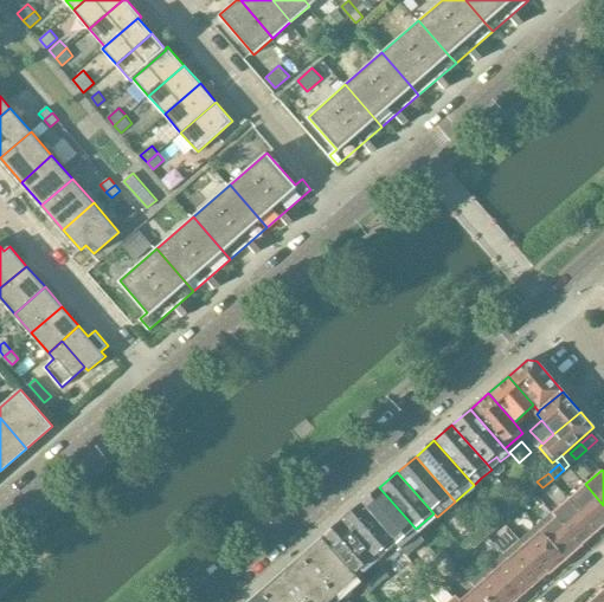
[(603,505),(585,484),(570,498),(598,531),(603,525),(603,505)]
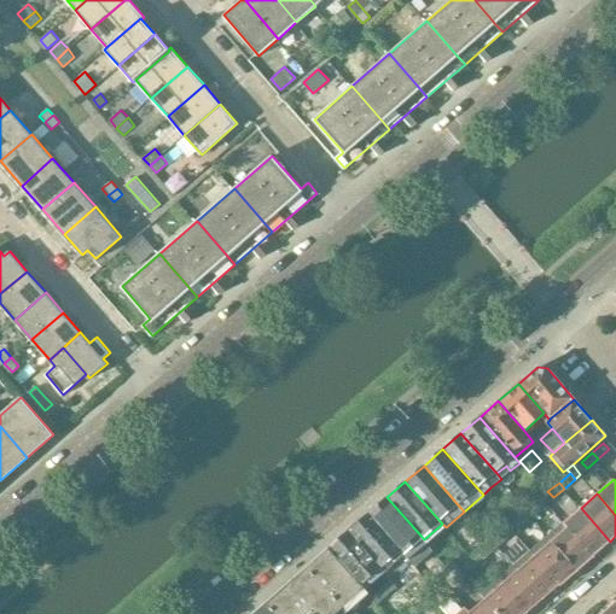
[(387,497),(368,513),(406,555),(424,539),(387,497)]
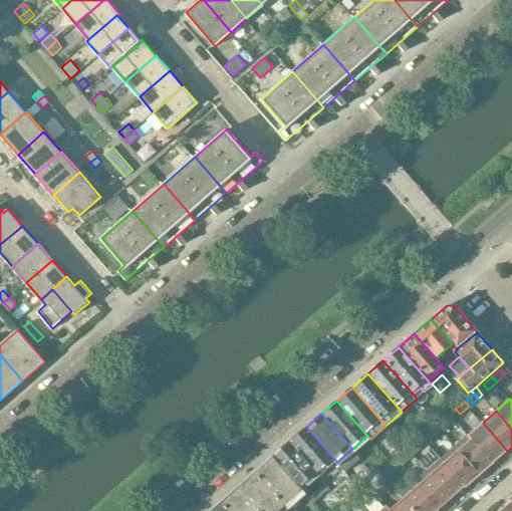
[(446,417),(437,425),(442,430),(451,422),(446,417)]
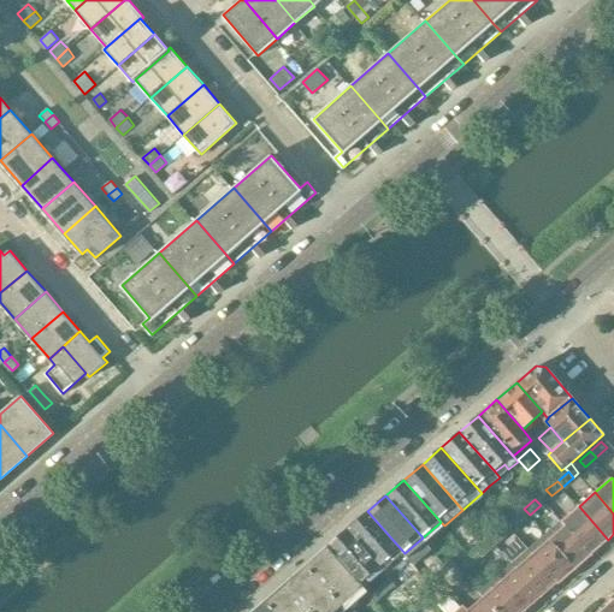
[(608,540),(579,506),(562,520),(592,554),(592,553),(608,540)]
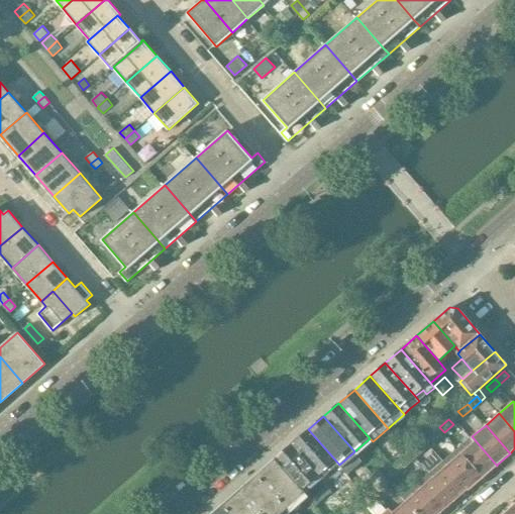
[(430,435),(435,440),(444,432),(439,427),(430,435)]
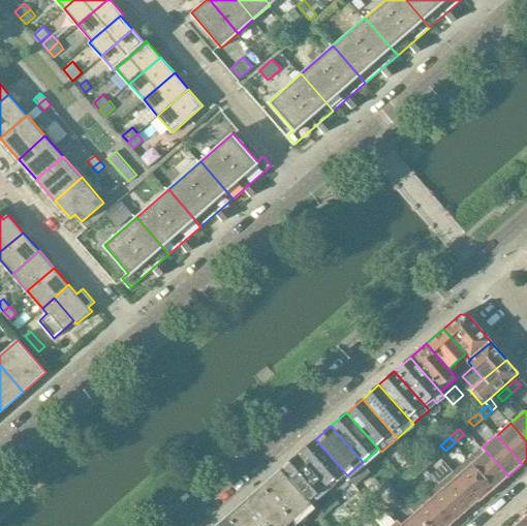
[(347,475),(315,439),(299,454),(331,490),(347,475)]
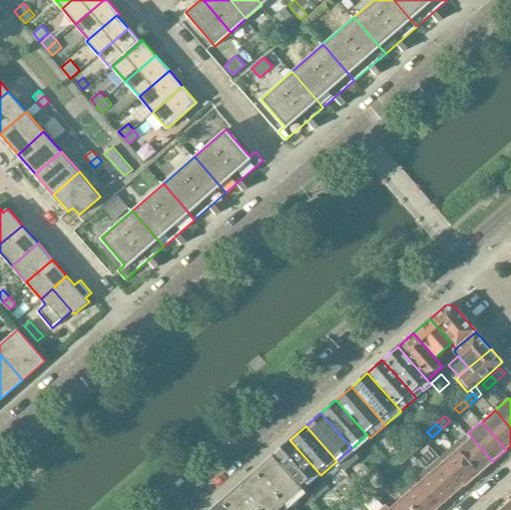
[(493,462),(468,433),(468,432),(454,444),(479,473),(493,462)]
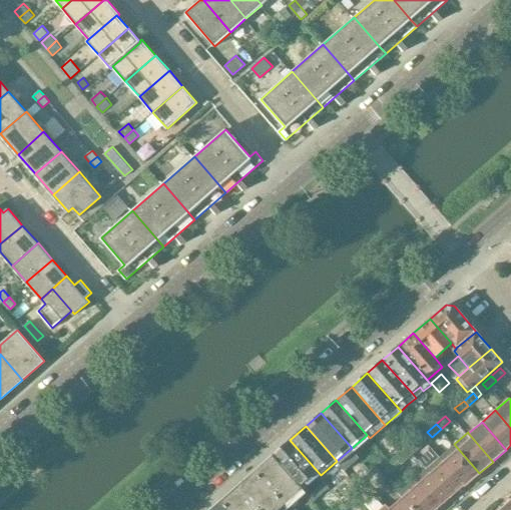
[(410,442),(404,434),(398,438),(405,446),(410,442)]
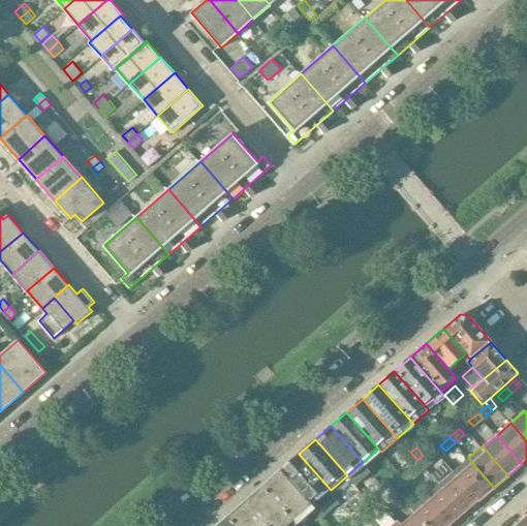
[(340,501),(331,490),(299,454),(282,469),(313,505),(323,516),(340,501)]
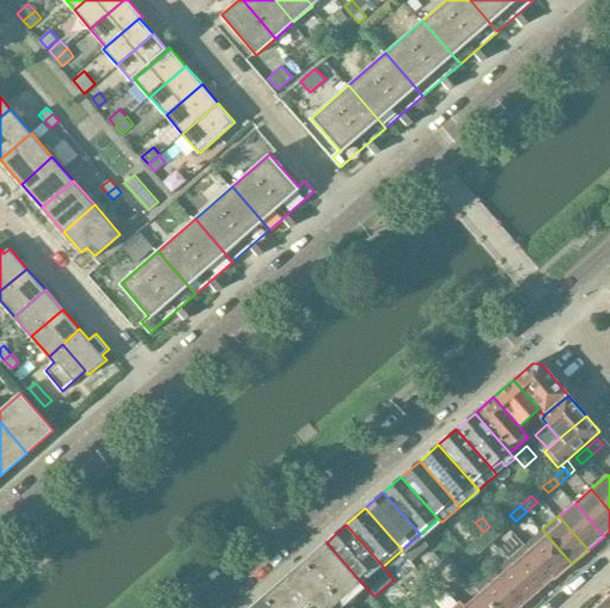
[(499,524),(488,534),(493,540),(505,530),(499,524)]
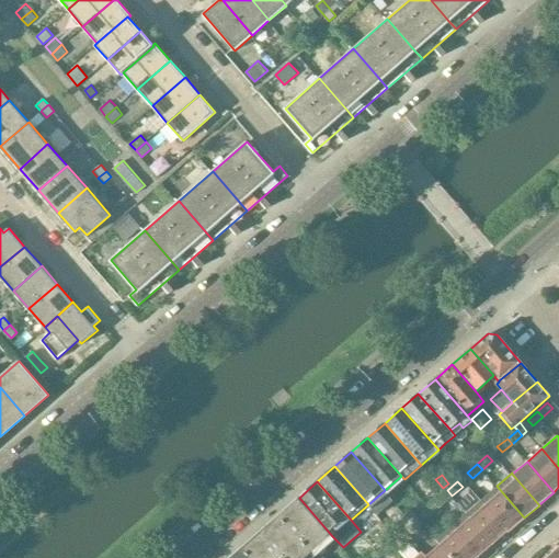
[(524,517),(497,486),(481,499),(508,530),(509,531),(524,517)]
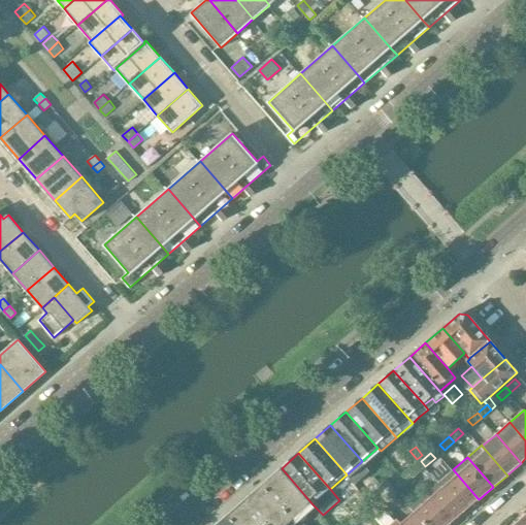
[(412,469),(416,474),(425,466),(421,461),(412,469)]
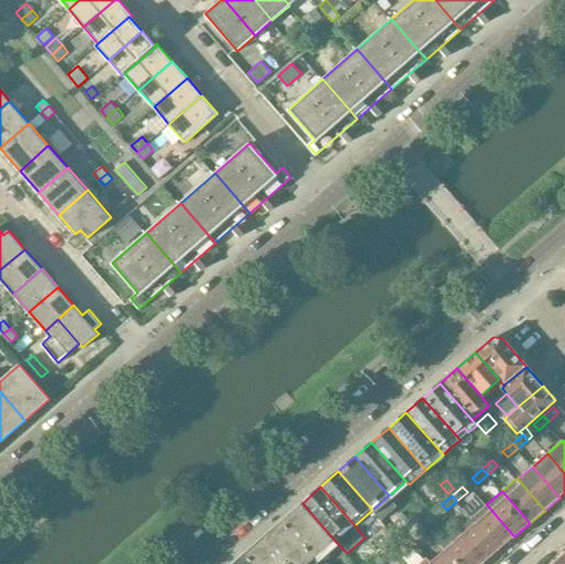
[(336,542),(302,503),(281,521),(316,560),(336,542)]
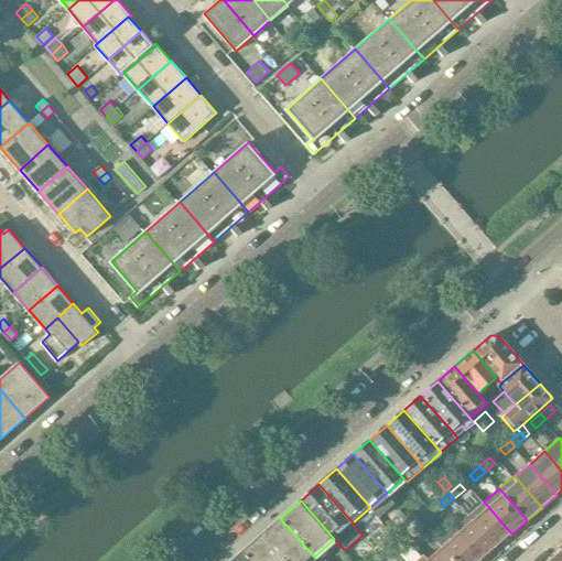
[(510,532),(484,502),(469,515),(496,546),(510,532)]
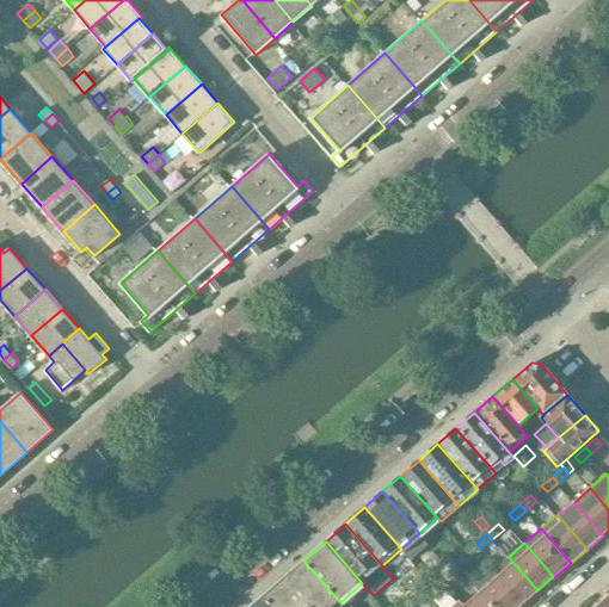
[(457,559),(462,565),(474,556),(468,550),(457,559)]
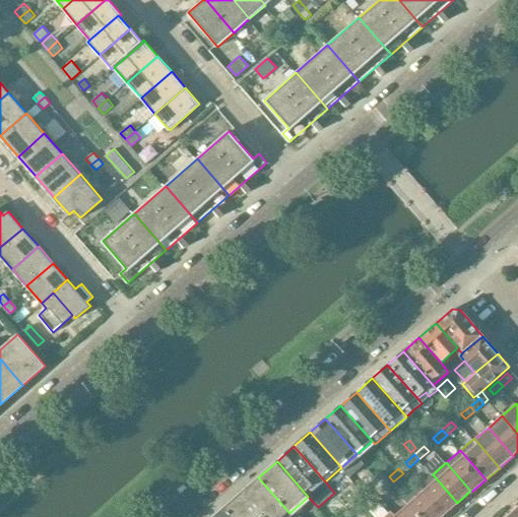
[(457,503),(433,474),(418,487),(443,515),(457,503)]
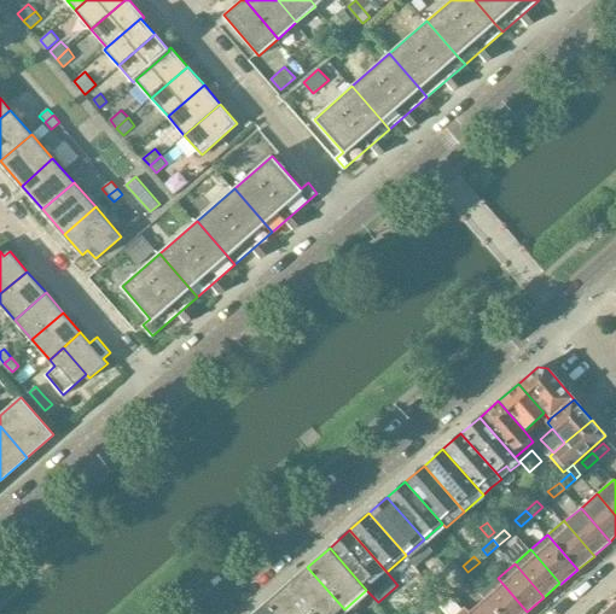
[(338,613),(344,609),(307,567),(286,585),(312,613),(338,613)]
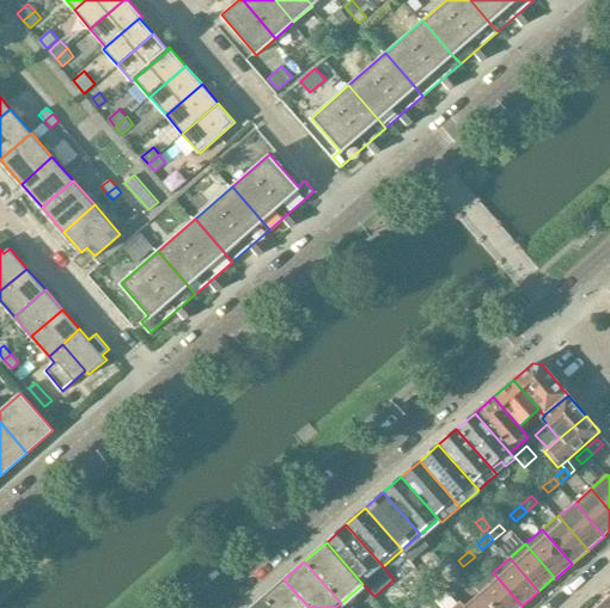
[(439,576),(445,582),(456,572),(450,566),(439,576)]
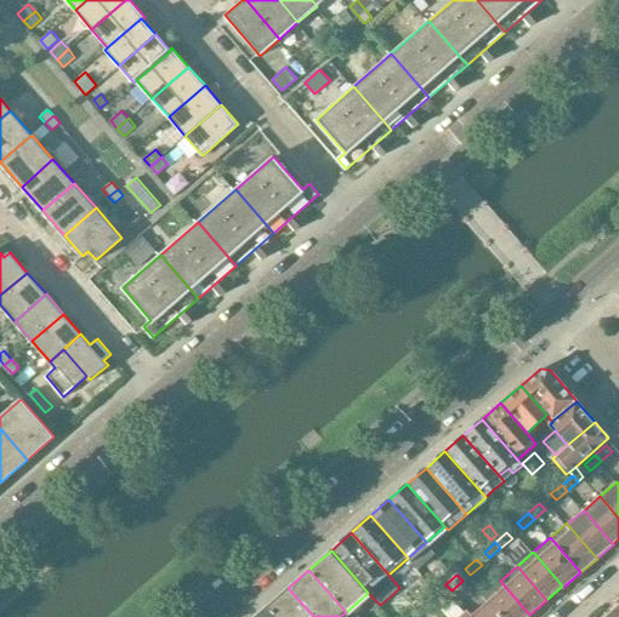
[(526,616),(529,615),(500,581),(484,595),(489,600),(503,616),(526,616)]
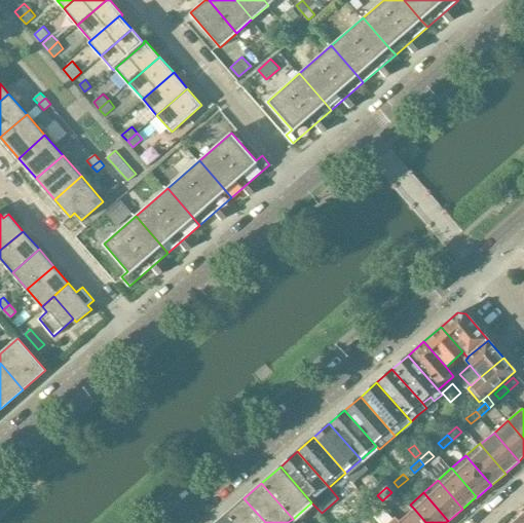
[(265,522),(244,498),(226,514),(233,522),(265,522)]
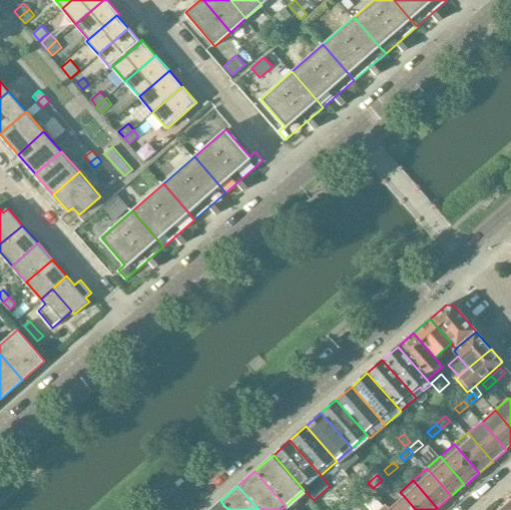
[(364,487),(355,495),(359,500),(369,492),(364,487)]
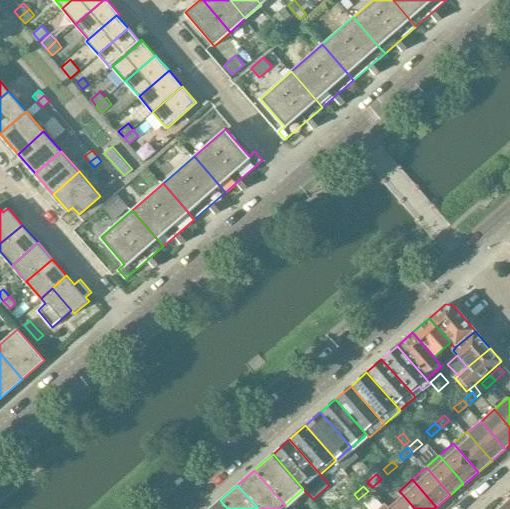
[(345,502),(349,507),(358,499),(354,494),(345,502)]
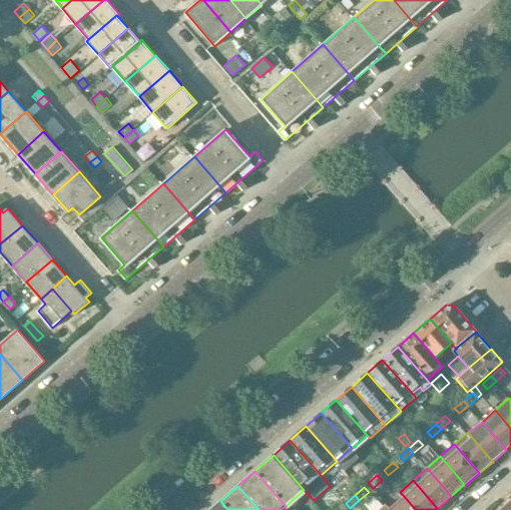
[(415,509),(404,496),(390,508),(392,509),(415,509)]
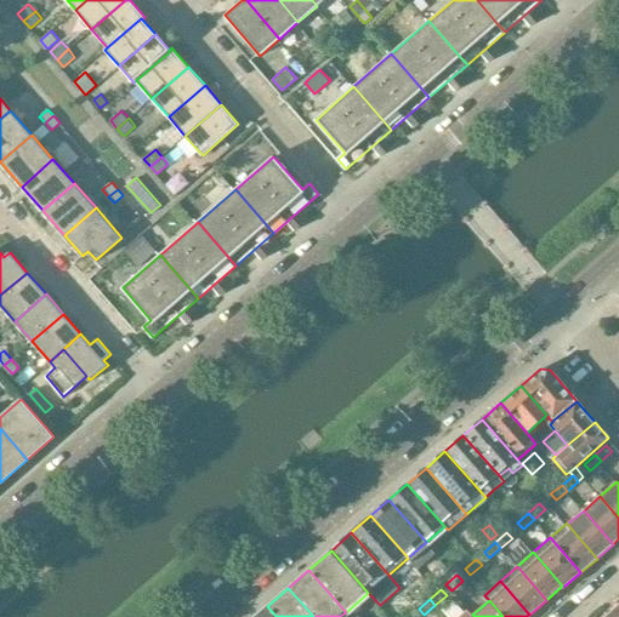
[(276,616),(267,606),(254,616),(276,616)]
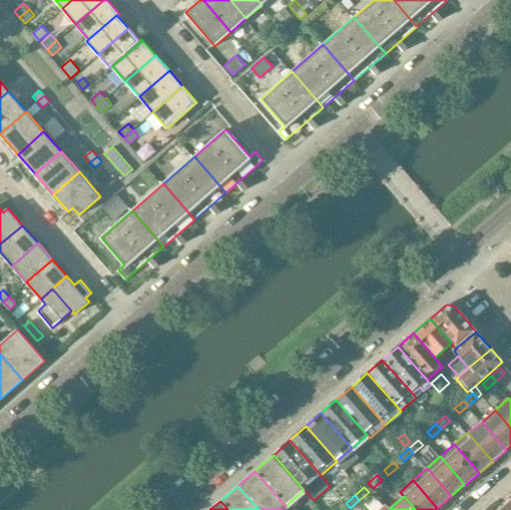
[(363,509),(366,508),(360,501),(355,505),(358,509),(363,509)]
